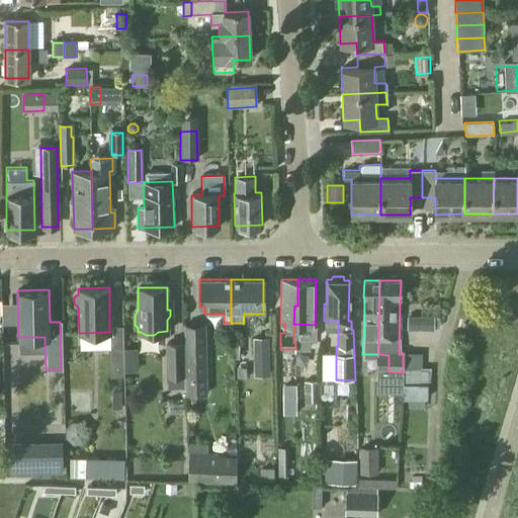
[(409,331),(434,332),(435,319),(410,318),(409,331)]
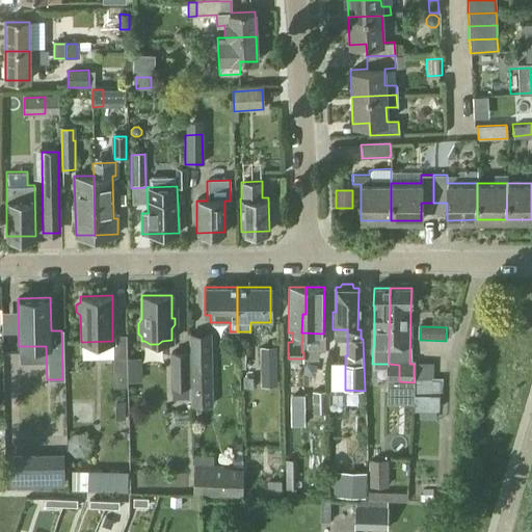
[(260,380),(276,381),(275,347),(260,347),(260,380)]
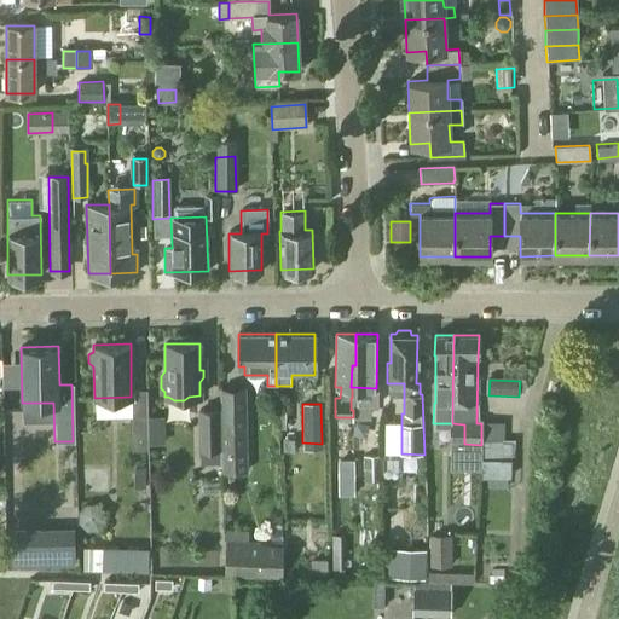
[(246,473),(244,406),(223,406),(224,473),(246,473)]
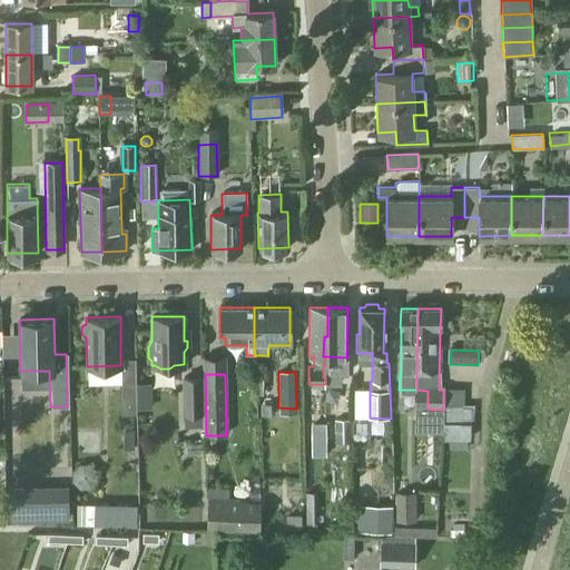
[(184,379),(185,415),(203,415),(202,379),(184,379)]
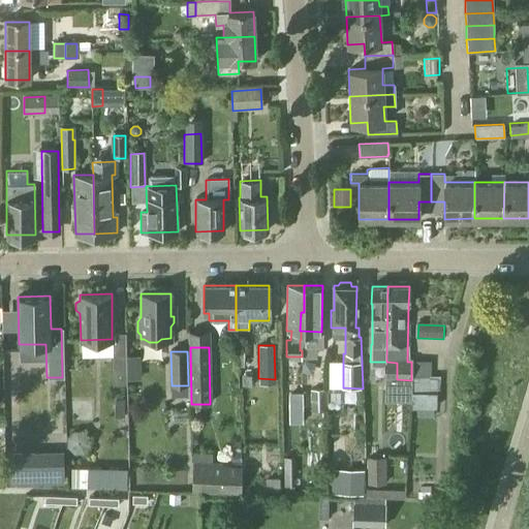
[(125,386),(126,386),(126,353),(113,353),(113,386),(125,386)]
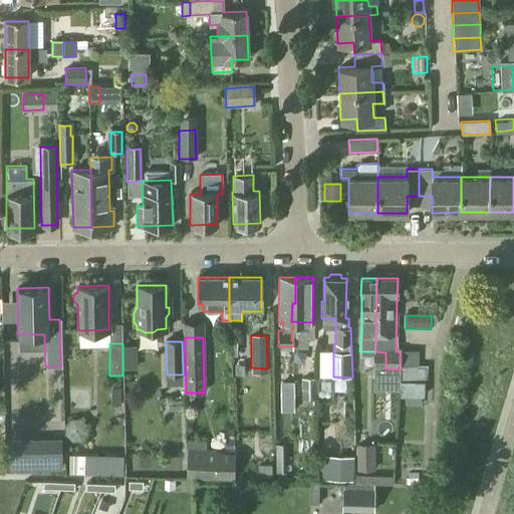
[(373,368),(386,368),(386,352),(375,351),(374,351),(373,368)]
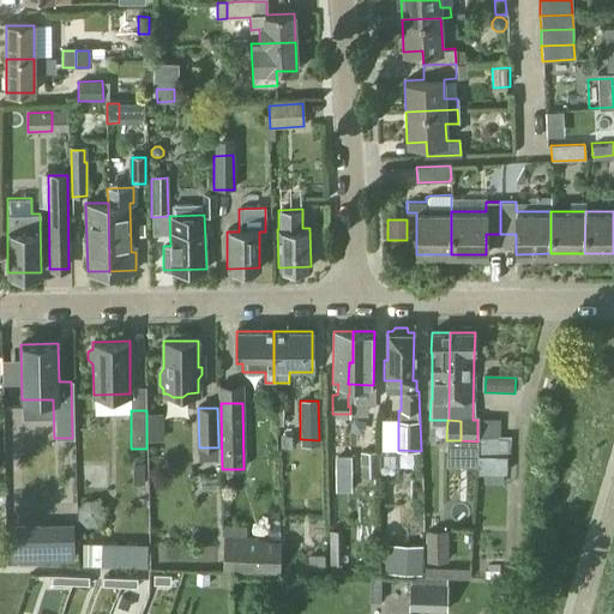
[(477,420),(477,441),(477,468),(477,474),(505,474),(505,457),(509,457),(509,445),(510,438),(499,438),(499,421),(477,420)]
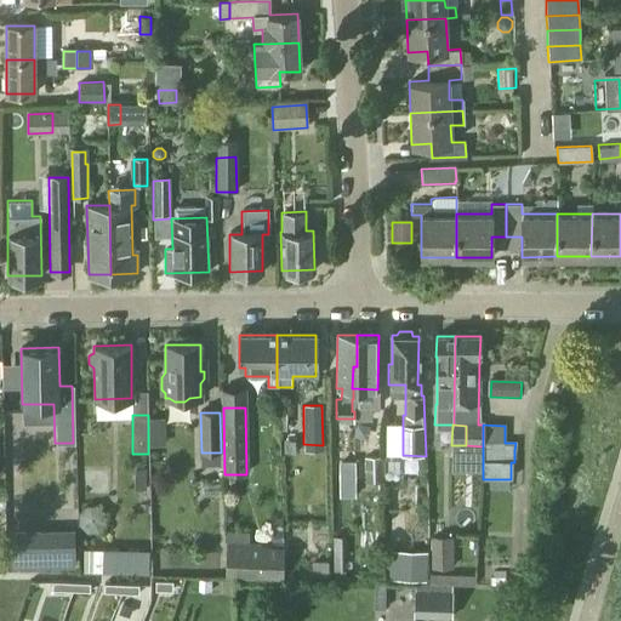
[(295,442),(283,442),(283,454),(295,454),(295,442)]
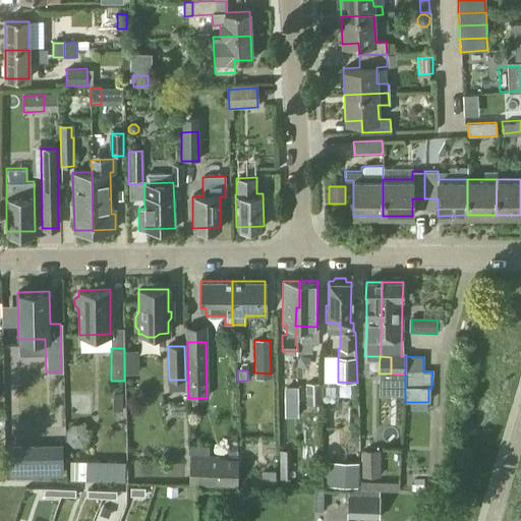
[(307,405),(320,405),(320,385),(307,385),(307,405)]
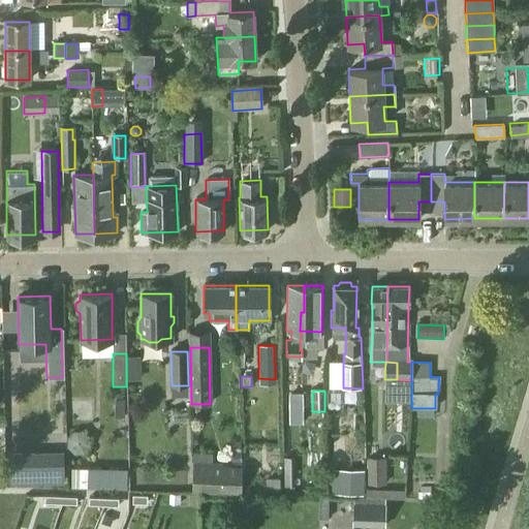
[(290,393),(290,413),(303,413),(303,393),(290,393)]
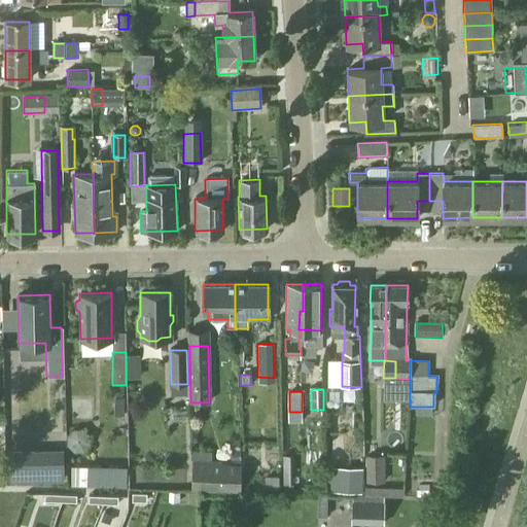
[(115,417),(127,417),(127,400),(114,401),(115,417)]
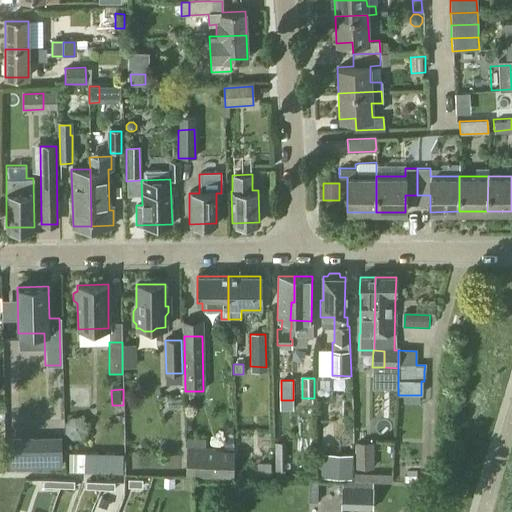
[(234,453),(233,428),(223,429),(224,452),(232,453),(234,453)]
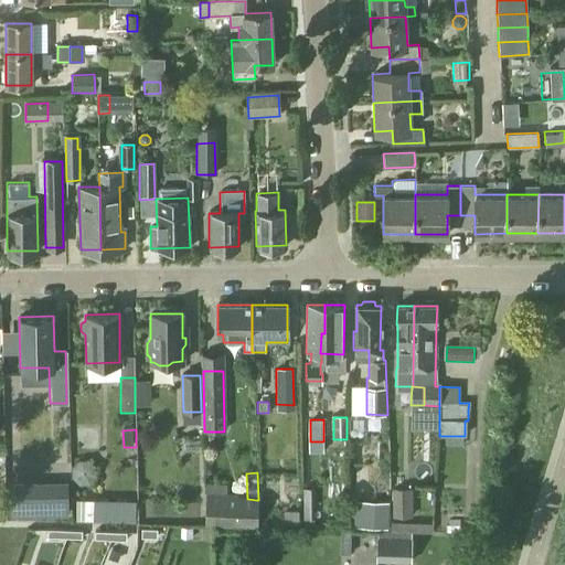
[(39,487),(11,487),(12,515),(40,515),(39,487)]
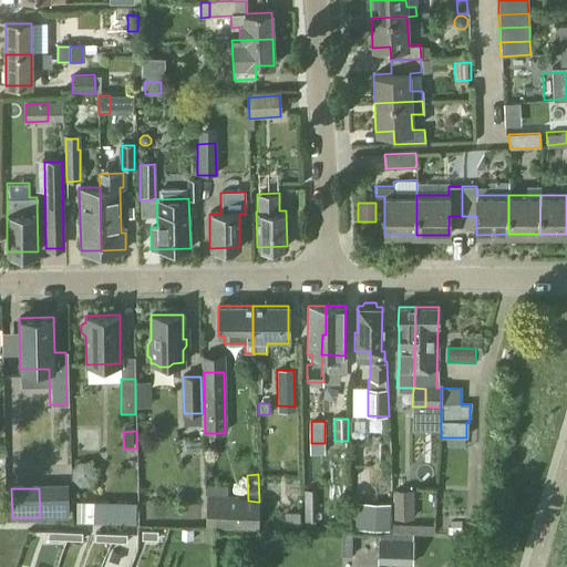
[(305,492),(306,529),(315,529),(313,492),(305,492)]
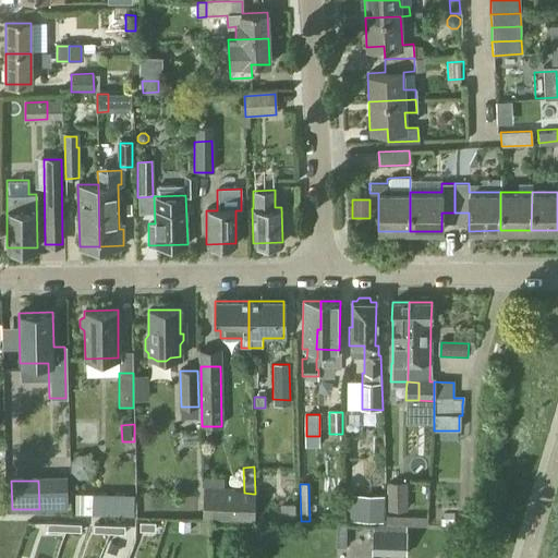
[(389,484),(389,512),(405,511),(405,484),(389,484)]
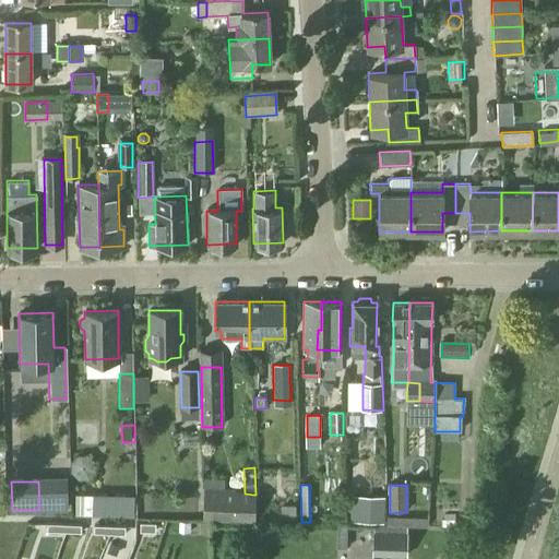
[(203,519),(253,520),(253,495),(203,492),(203,519)]
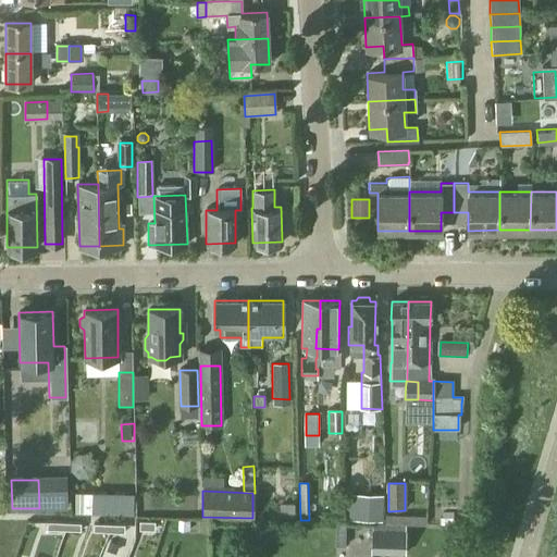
[(76,492),(75,512),(125,515),(126,493),(76,492)]
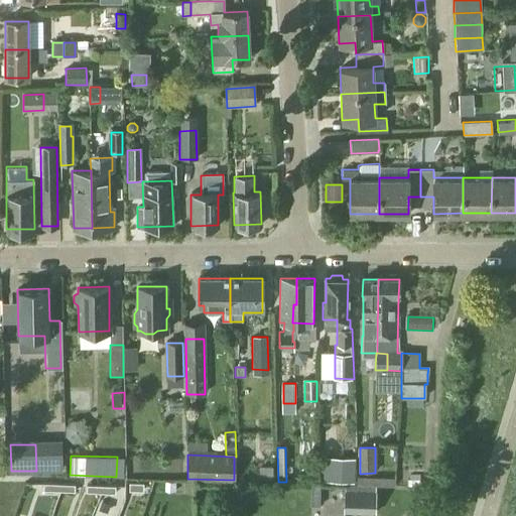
[(321,482),(354,483),(355,462),(323,461),(321,482)]
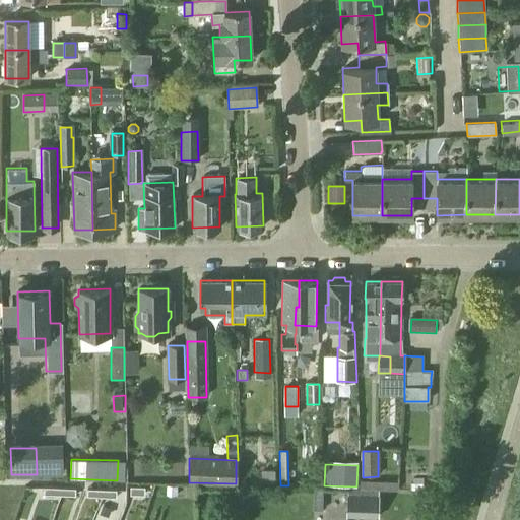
[(262,471),(262,484),(276,484),(276,470),(262,471)]
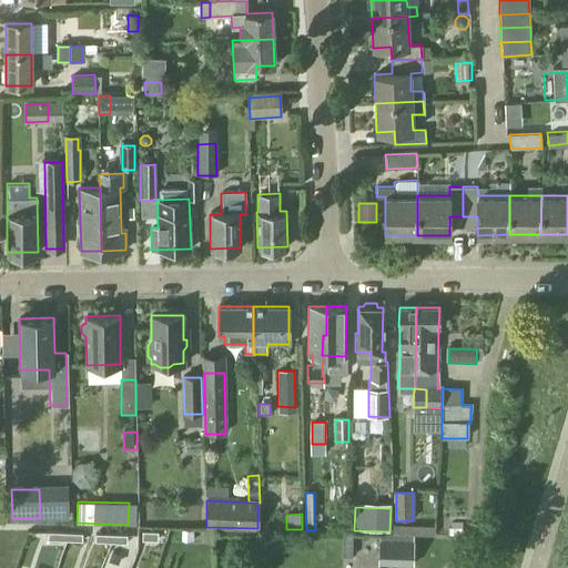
[(193,533),(182,531),(181,543),(193,543),(193,533)]
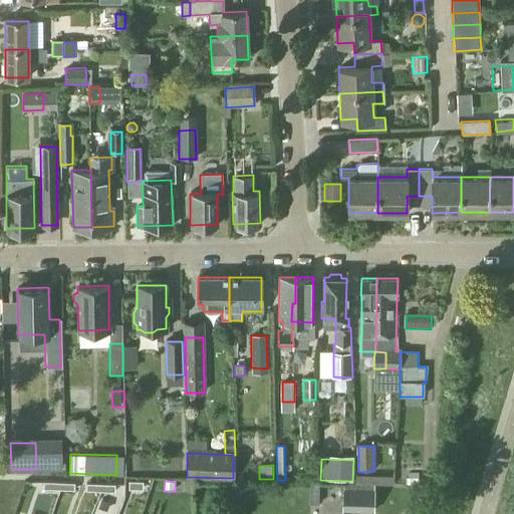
[(131,482),(131,490),(145,492),(146,484),(131,482)]
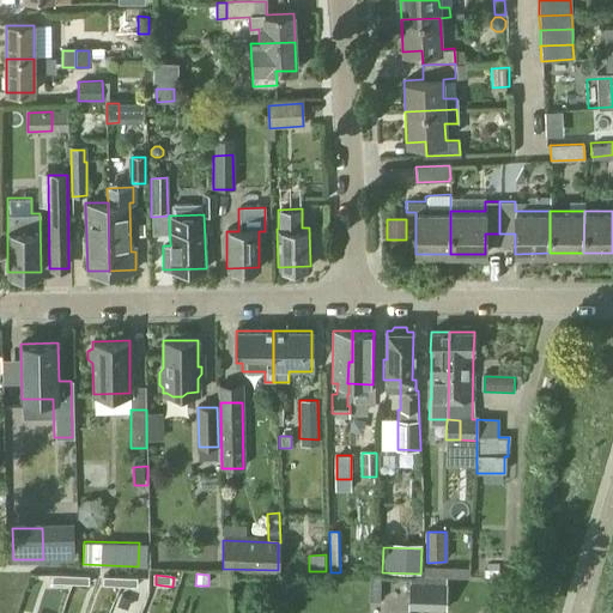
[(52,576),(52,586),(71,586),(71,576),(52,576)]
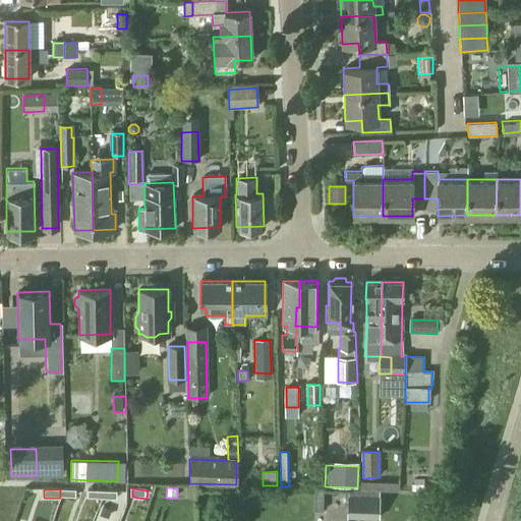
[(60,489),(60,498),(75,498),(75,489),(60,489)]
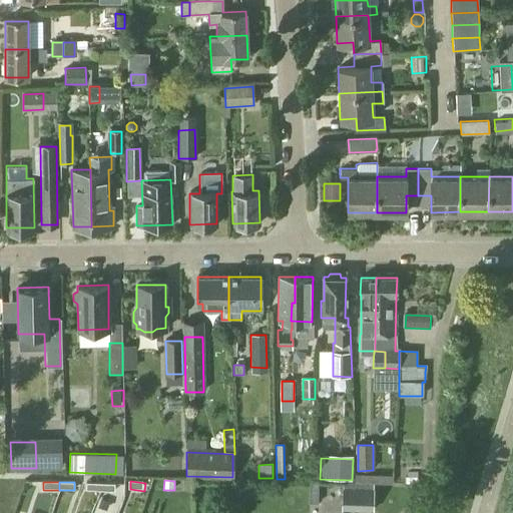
[(86,483),(85,491),(100,492),(100,484),(86,483)]
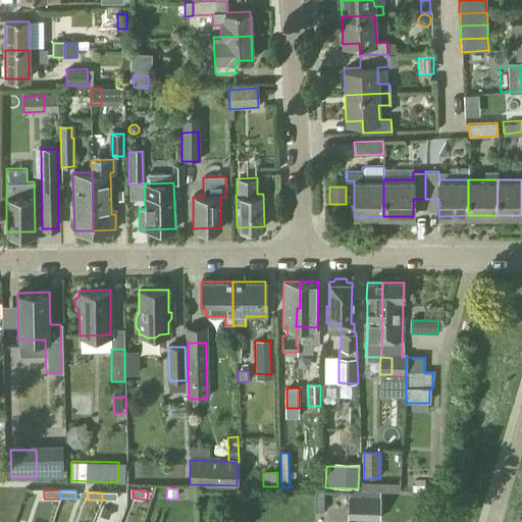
[(102,492),(102,501),(116,502),(117,493),(102,492)]
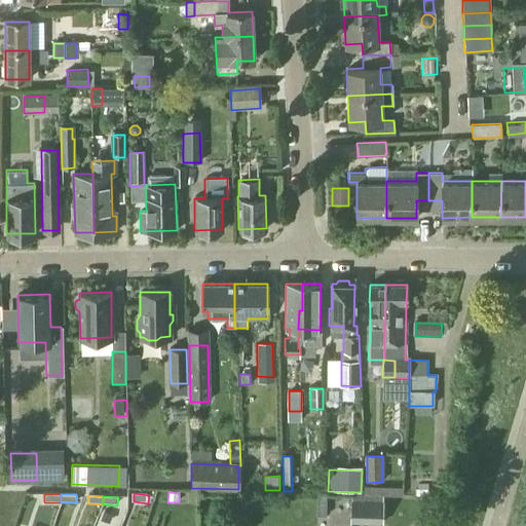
[(349,522),(382,523),(383,500),(349,500),(349,522)]
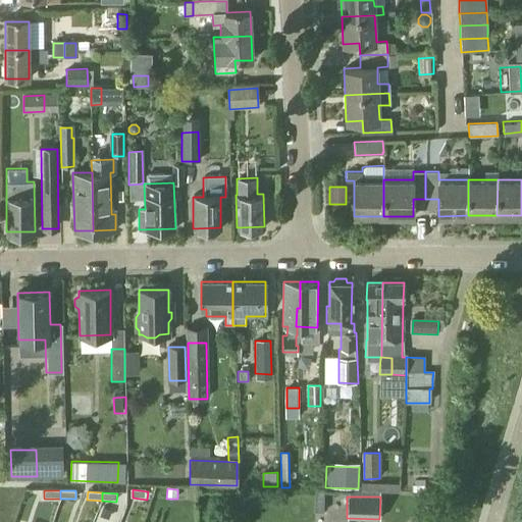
[(107,520),(110,512),(103,509),(100,517),(107,520)]
